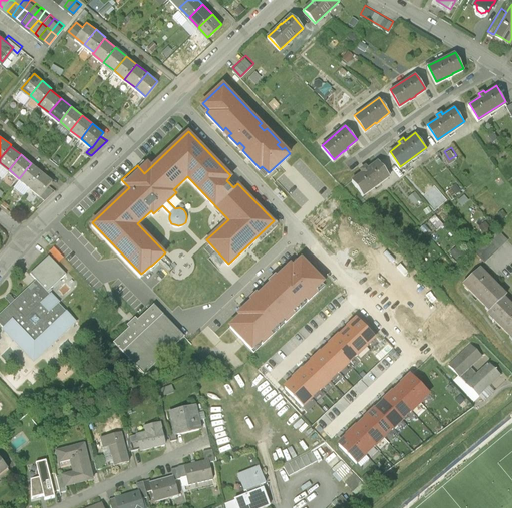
[(378,159),(368,166),(366,164),(361,167),(363,170),(352,178),(363,193),(389,174),(378,159)]
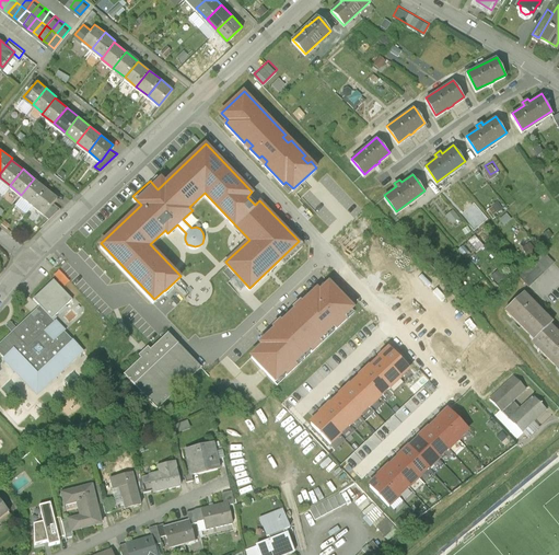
[(34,178),(21,195),(33,204),(46,187),(34,178)]
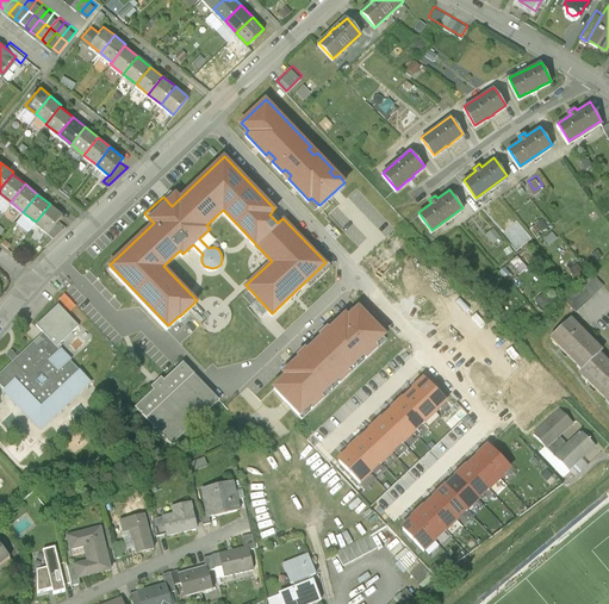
[(63,215),(50,204),(36,222),(49,232),(60,219),(63,215)]
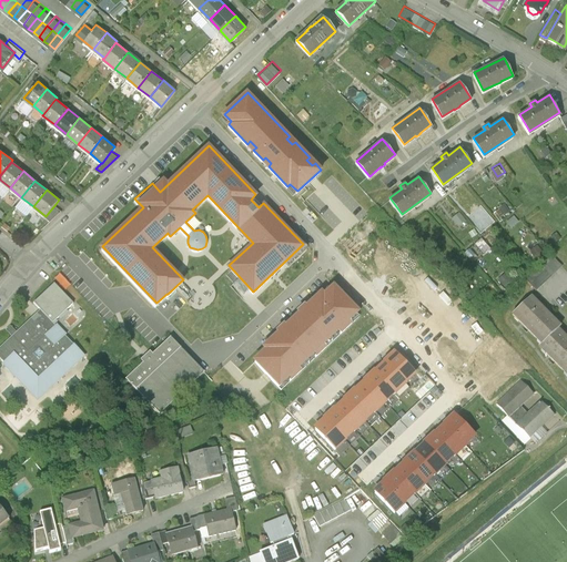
[(61,208),(56,204),(46,216),(50,220),(61,208)]
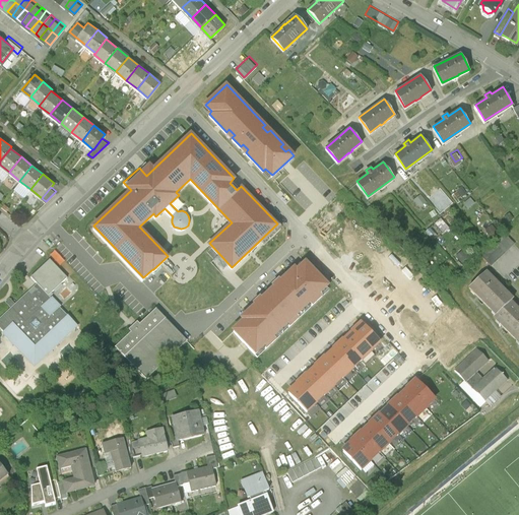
[(445,229),(451,223),(442,212),(436,218),(445,229)]
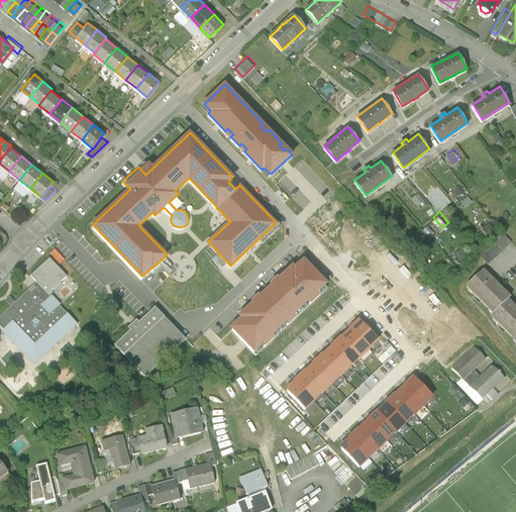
[(432,233),(439,225),(431,218),(424,225),(432,233)]
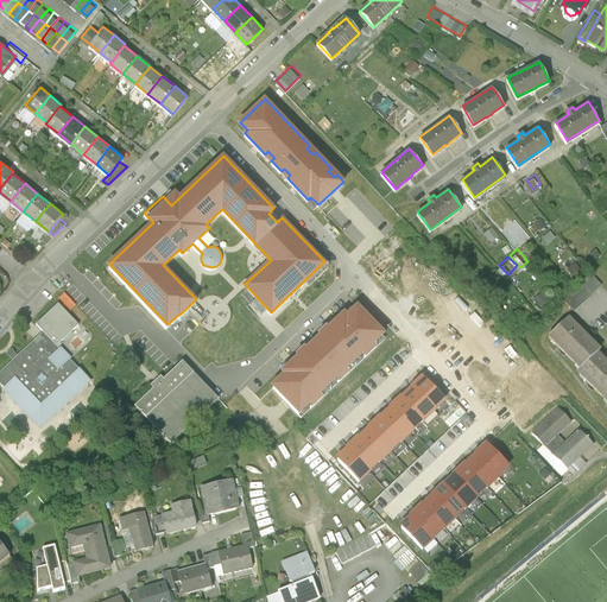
[(601,279),(592,270),(586,274),(595,285),(601,279)]
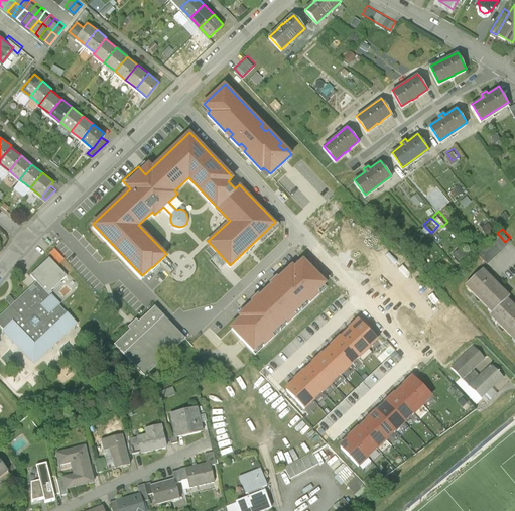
[(505,242),(497,233),(493,237),(500,246),(505,242)]
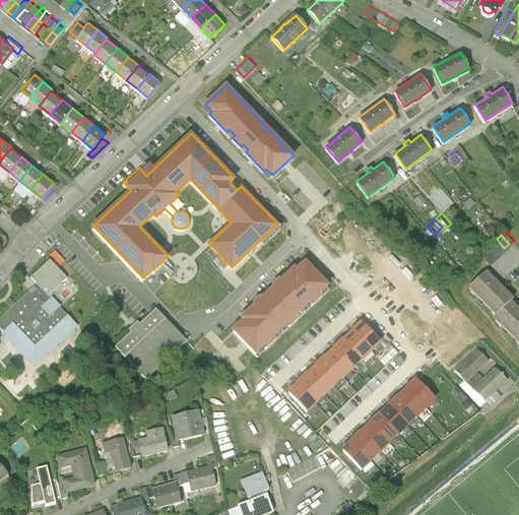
[(504,248),(497,239),(492,243),(500,252),(504,248)]
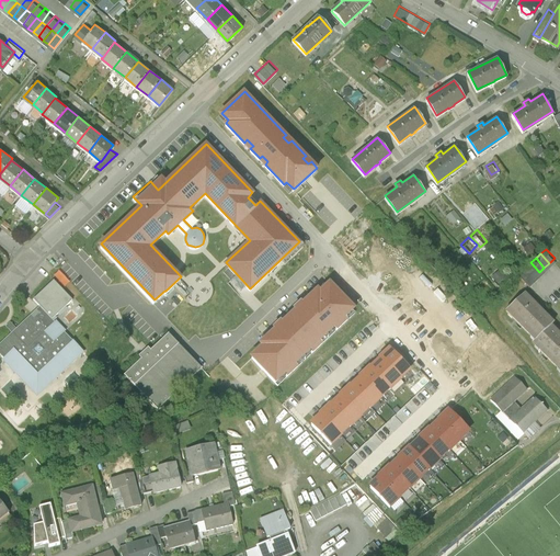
[(539,272),(530,262),(526,267),(535,276),(539,272)]
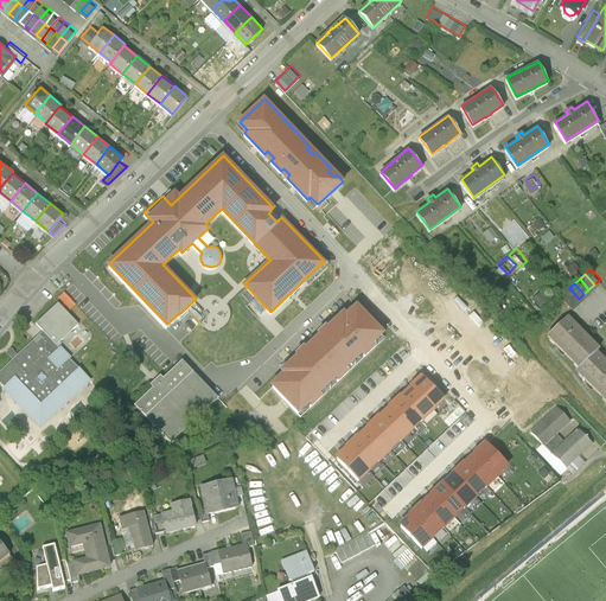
[(579,299),(569,288),(563,294),(574,306),(574,305),(573,304),(579,299)]
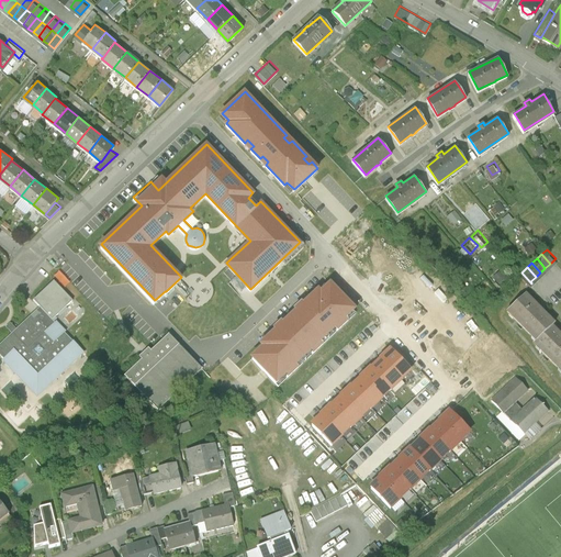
[(60,268),(56,271),(62,279),(75,296),(80,290),(69,277),(68,278),(60,268)]
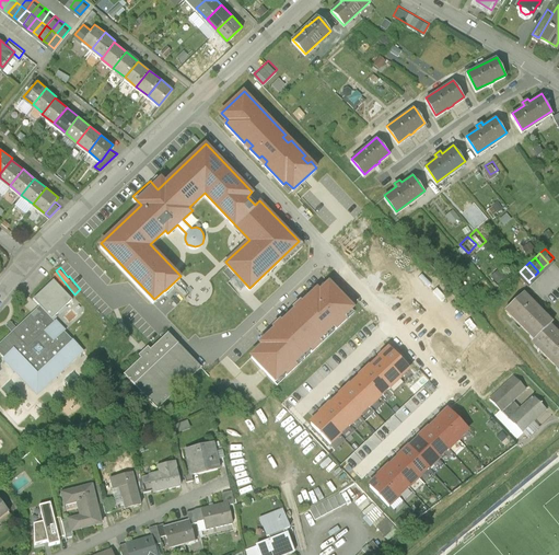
[(34,296),(41,302),(0,339),(0,349),(4,354),(2,356),(9,362),(11,361),(16,367),(15,369),(22,376),(23,374),(37,390),(50,378),(51,380),(59,372),(57,371),(69,360),(70,361),(78,355),(77,354),(82,348),(83,348),(83,347),(53,315),(73,296),(55,276),(34,296)]
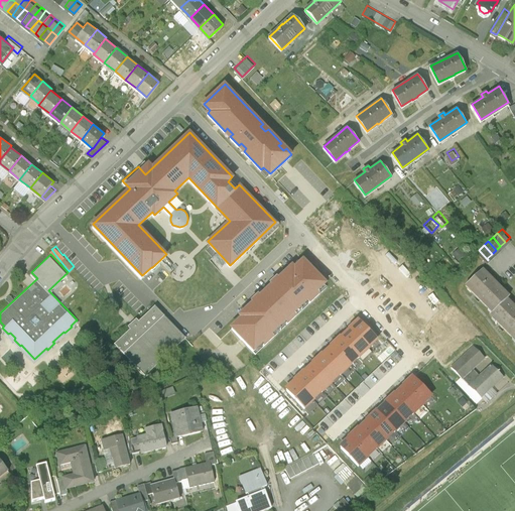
[(326,281),(303,259),(294,267),(292,265),(279,277),(277,275),(270,281),(274,286),(263,297),(258,293),(252,299),(254,301),(240,314),(243,316),(232,327),(254,350),(261,342),(264,345),(274,335),(272,333),(284,321),(287,323),(296,313),(294,310),(307,298),(309,300),(319,291),(317,289),(326,281)]
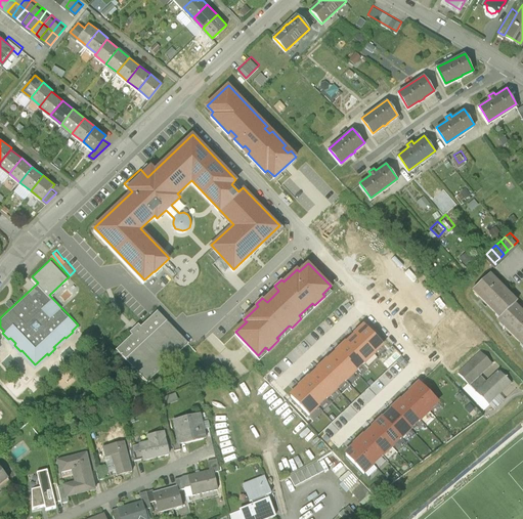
[(502,282),(489,270),(474,285),(500,313),(497,316),(498,316),(517,299),(505,286),(506,285),(502,282)]
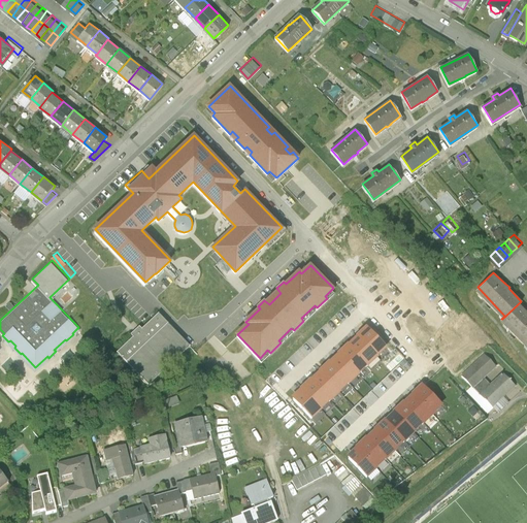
[(526,312),(519,303),(521,301),(502,319),(526,345),(526,312)]
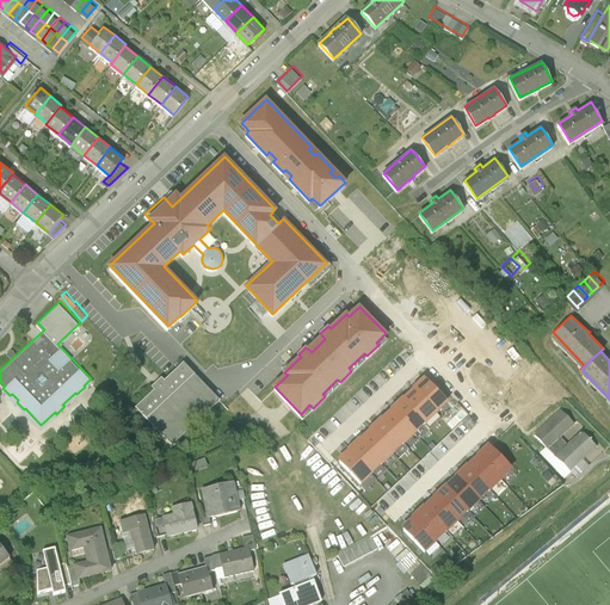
[(172,444),(221,399),(184,359),(165,378),(162,375),(152,384),(155,387),(135,406),(172,444)]
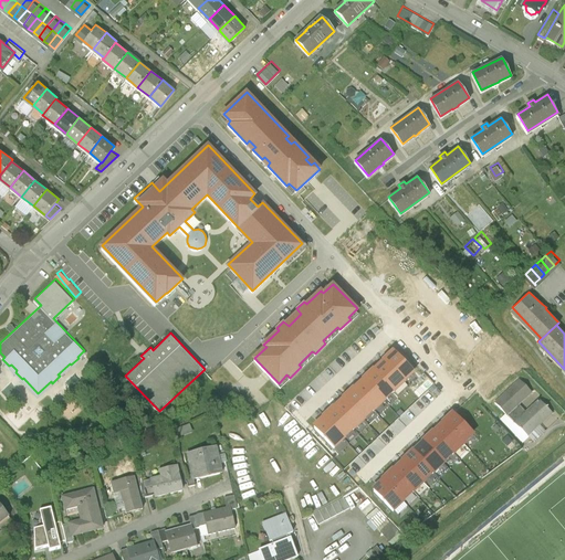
[(414,368),(394,348),(384,358),(405,380),(405,379),(404,378),(414,368)]
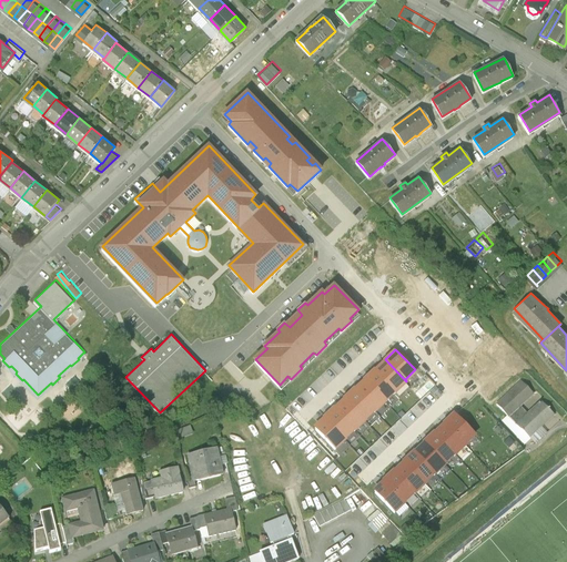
[(406,381),(385,359),(384,359),(385,361),(377,369),(375,368),(395,390),(406,381)]
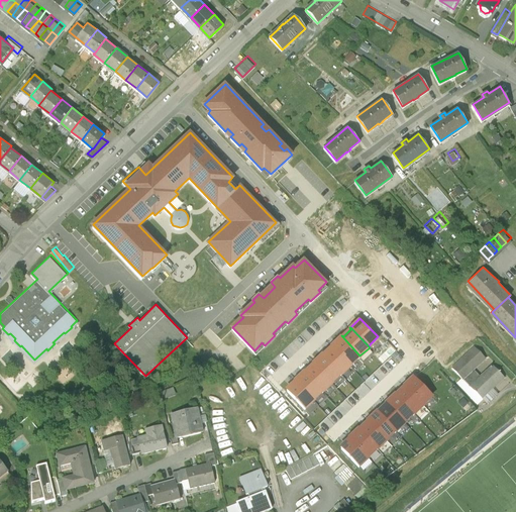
[(359,355),(341,335),(332,344),(350,365),(351,364),(350,363),(358,354),(359,356),(359,355)]
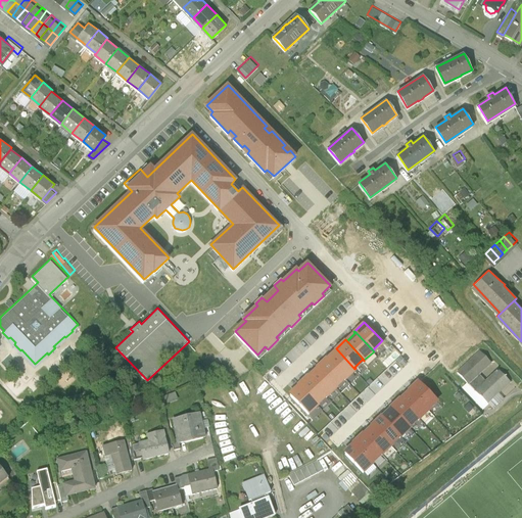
[(354,369),(336,348),(335,349),(336,350),(329,358),(327,357),(327,358),(345,377),(354,369)]
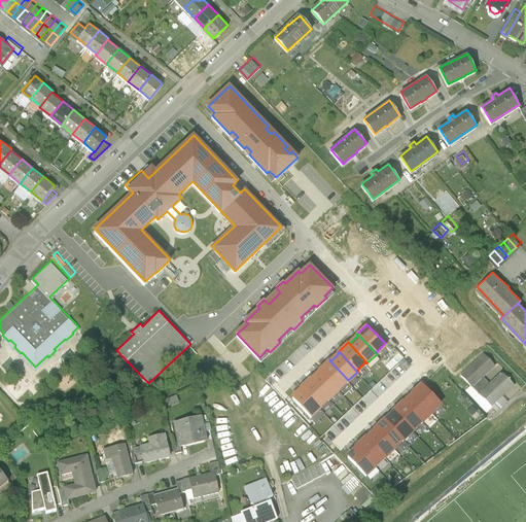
[(502,371),(490,382),(483,374),(495,362),(484,351),(461,373),(466,378),(466,379),(485,399),(486,398),(491,405),(514,383),(502,371)]
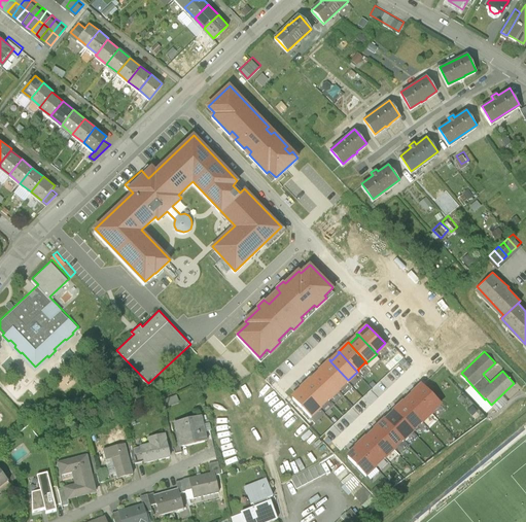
[(348,380),(329,360),(319,369),(339,389),(340,388),(339,387),(346,380),(348,381),(348,380)]
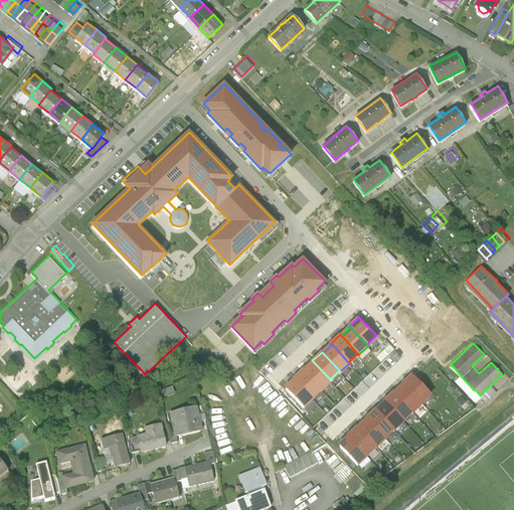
[(331,380),(312,360),(312,361),(313,362),(305,370),(304,368),(303,369),(322,389),(331,380)]
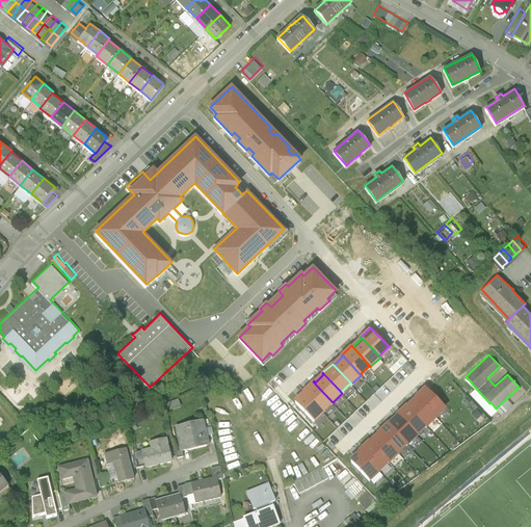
[(333,402),(313,381),(303,390),(323,411),(324,411),(322,409),(330,401),(333,402)]
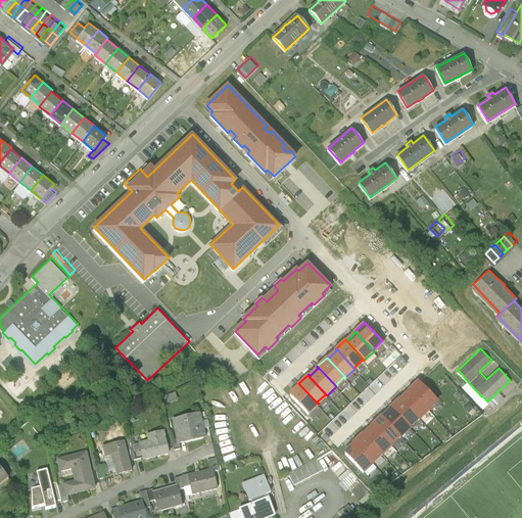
[(436,398),(419,380),(409,388),(428,409),(429,409),(428,407),(436,398)]
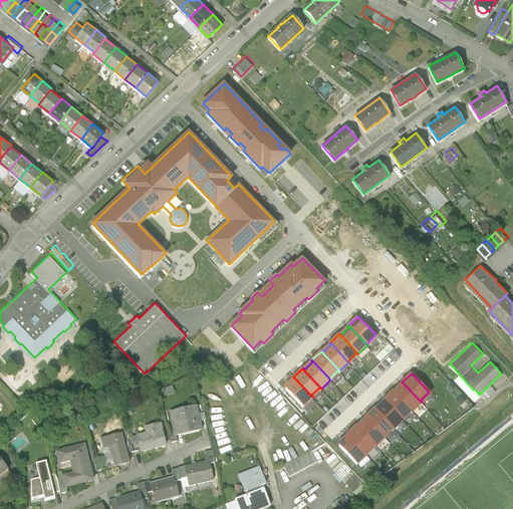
[(312,397),(293,376),(293,377),(294,378),(285,387),(303,406),(312,397)]
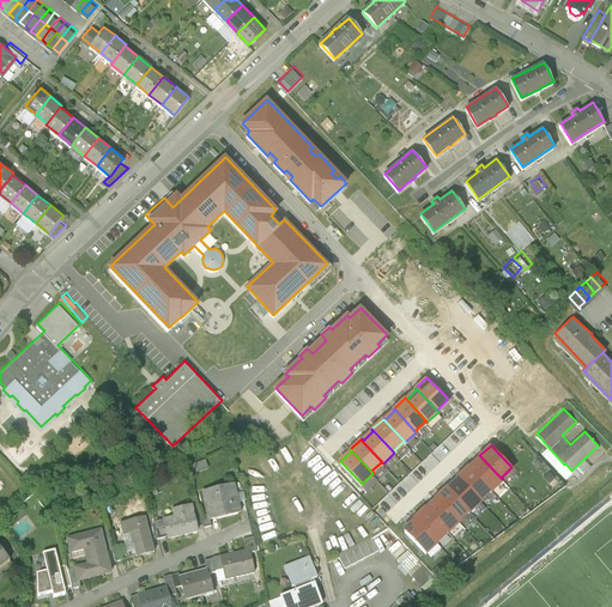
[(502,479),(479,455),(479,456),(480,459),(471,467),(470,465),(468,466),(491,490),(502,479)]
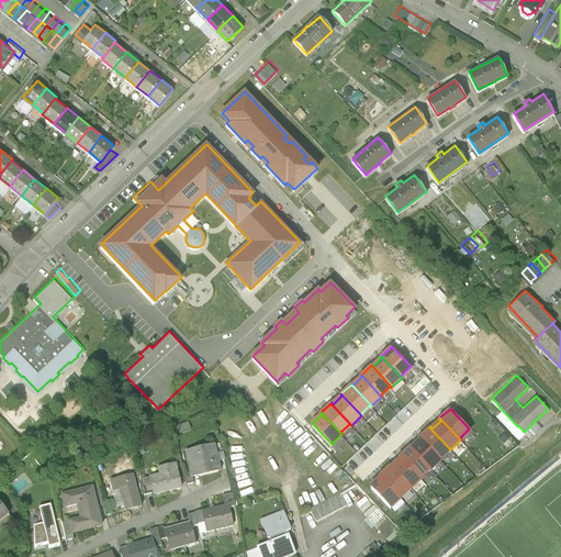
[(450,449),(429,427),(419,437),(440,459),(441,458),(439,456),(448,448),(450,450),(450,449)]
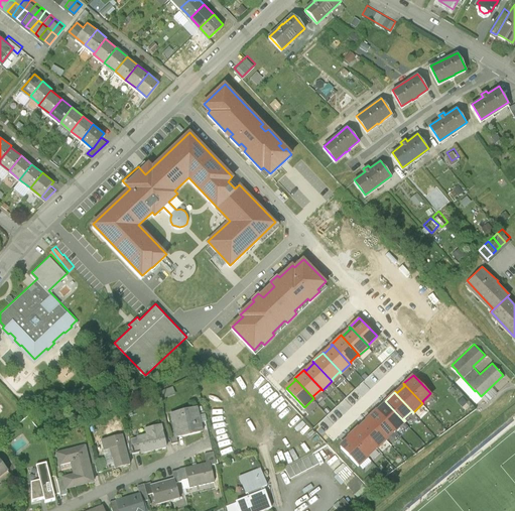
[(404,421),(385,401),(386,403),(378,410),(377,408),(376,409),(395,429),(404,421)]
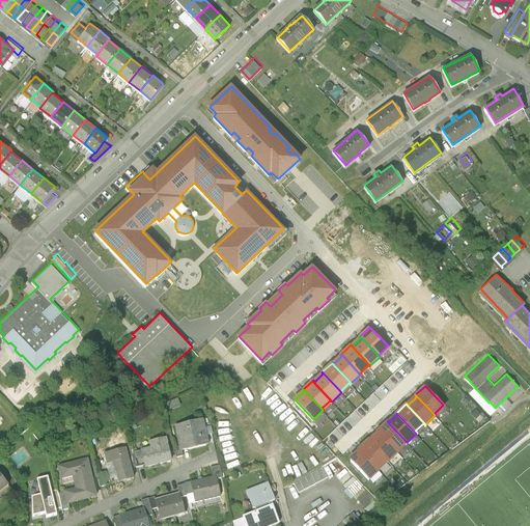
[(202,417),(179,422),(182,432),(178,433),(182,446),(208,440),(202,417)]
